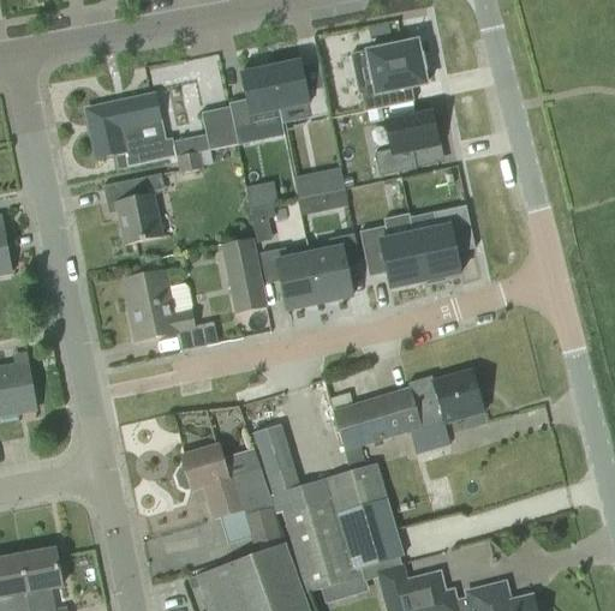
[(376,93),(362,96),(364,109),(396,103),(413,100),(411,85),(427,83),(417,37),(366,48),(376,93)]
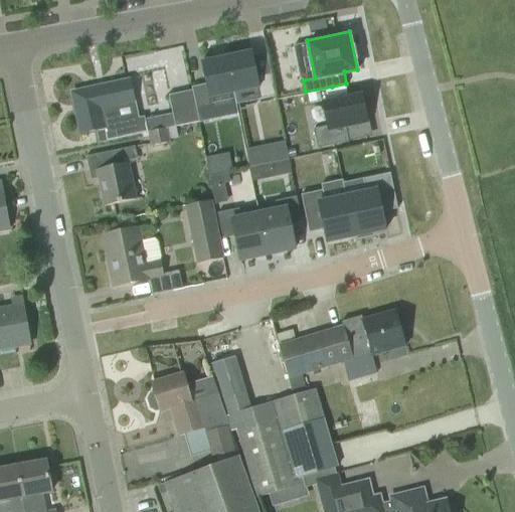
[(251,51),(227,56),(227,58),(233,90),(258,84),(261,98),(276,95),(271,72),(256,75),(251,51)]
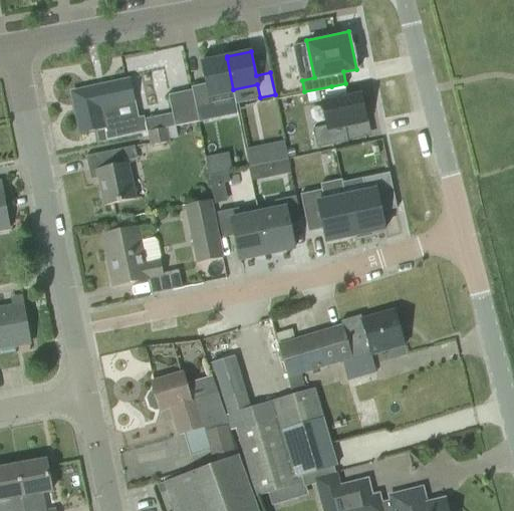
[(205,81),(192,84),(193,88),(196,107),(212,104),(210,94),(233,89),(227,58),(227,56),(201,62),(205,81)]
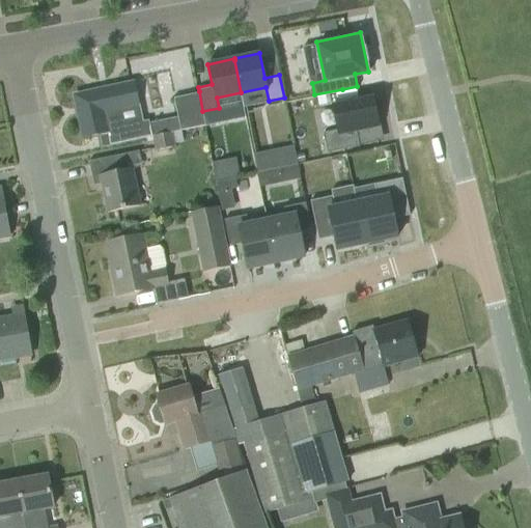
[(134,81),(75,93),(84,135),(92,133),(100,132),(103,145),(152,134),(149,117),(142,118),(123,122),(120,109),(139,105),(138,102),(134,81)]
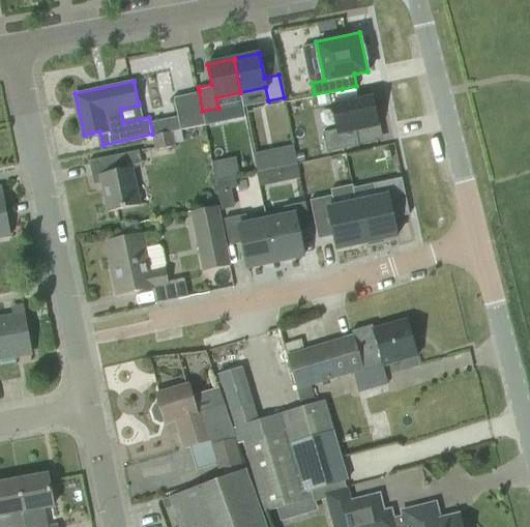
[(199,91),(173,96),(177,115),(180,128),(205,123),(202,111),(199,91)]
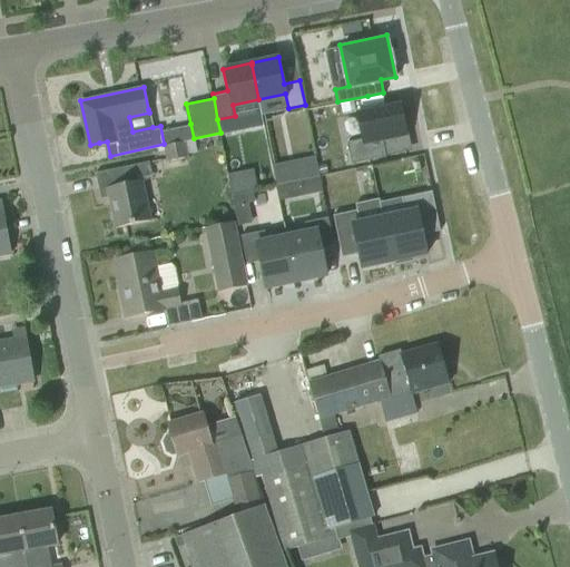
[(361,137),(347,140),(352,160),(386,154),(383,138),(402,134),(401,125),(405,124),(405,123),(401,103),(356,111),(361,137)]
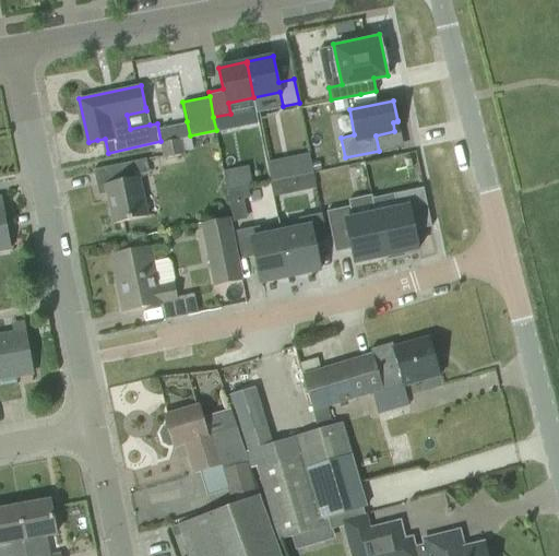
[(162,141),(161,141),(164,157),(185,153),(183,149),(181,137),(162,141)]
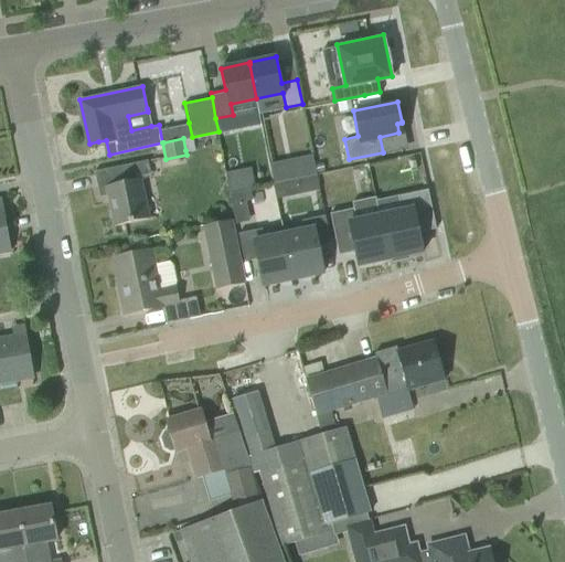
[(312,152),(295,156),(299,177),(317,172),(312,152)]
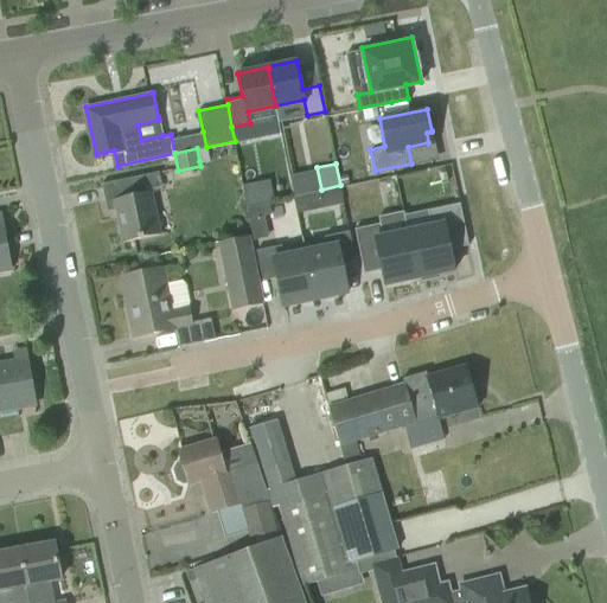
[(123,177),(102,181),(108,210),(116,207),(123,241),(147,236),(161,232),(152,190),(148,172),(145,173),(123,177)]
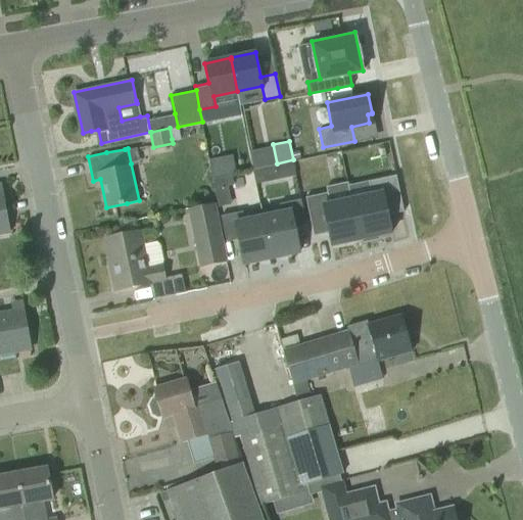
[(216,205),(235,203),(228,152),(208,154),(216,205)]
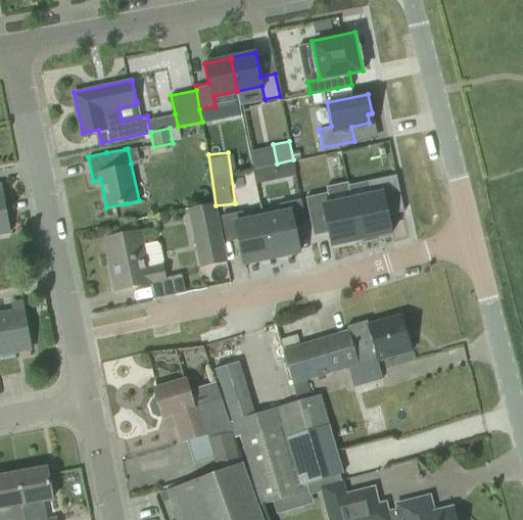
[(277,163),(275,163),(278,178),(296,174),(293,159),(277,163)]
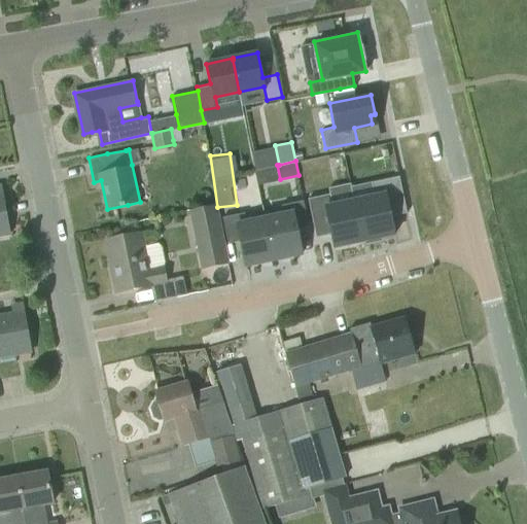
[(399,175),(372,180),(375,195),(354,199),(362,240),(366,239),(366,241),(381,238),(380,236),(394,233),(391,214),(407,211),(399,175)]
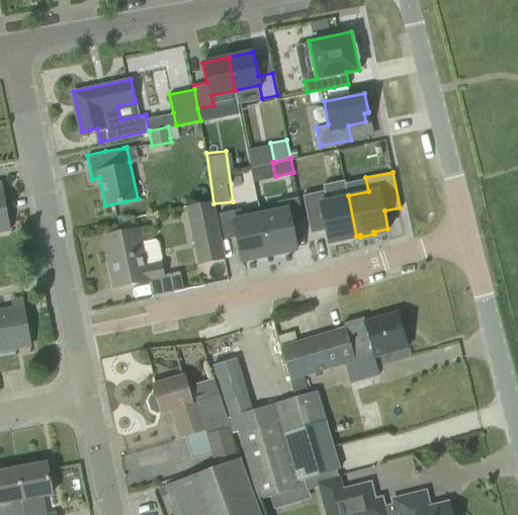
[(0,228),(9,227),(1,181),(0,181),(0,228)]
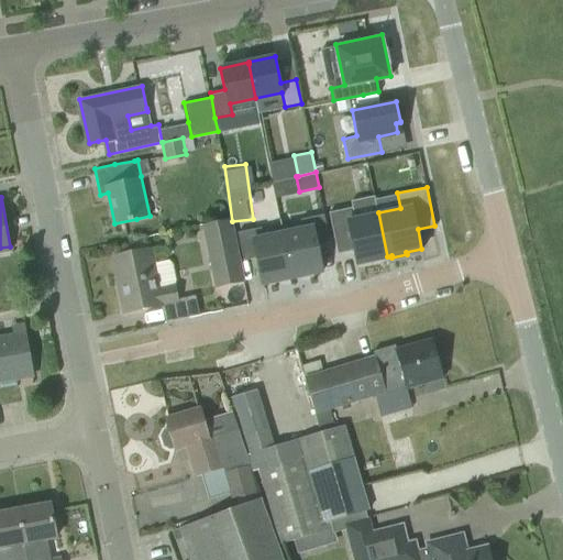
[(329,210),(338,252),(354,249),(357,262),(387,256),(378,212),(355,218),(353,206),(329,210)]
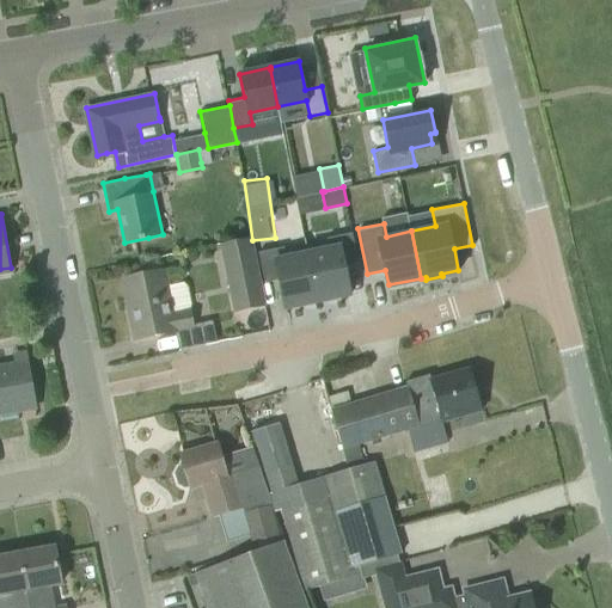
[(350,293),(344,264),(359,260),(353,231),(329,235),(331,246),(307,251),(318,299),(350,293)]
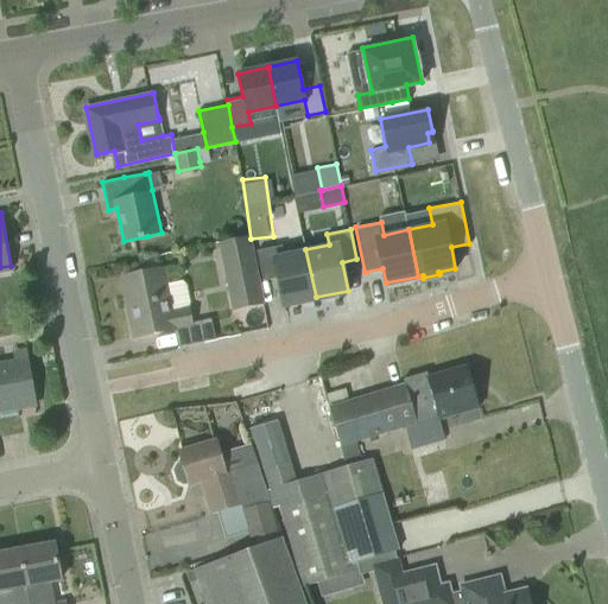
[(220,241),(233,307),(263,302),(248,235),(220,241)]
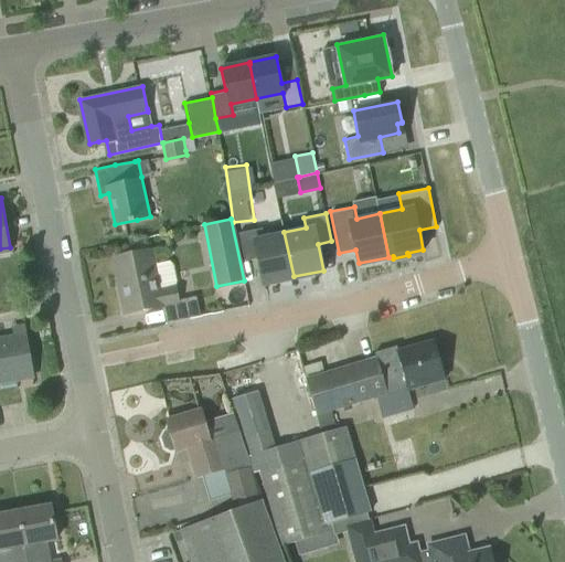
[(294,276),(284,232),(263,236),(260,226),(238,231),(245,260),(257,256),(263,283),(294,276)]
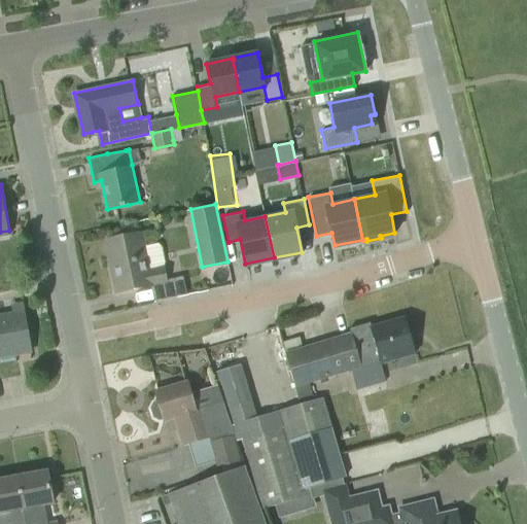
[(142,231),(105,239),(116,290),(168,280),(165,265),(166,262),(163,245),(159,242),(145,245),(142,231)]
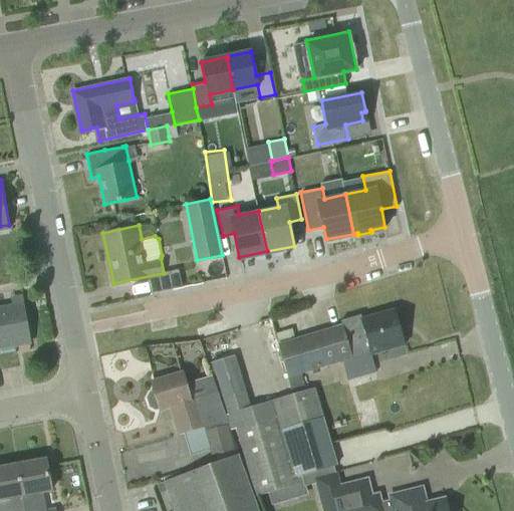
[(0,345),(30,340),(22,295),(12,297),(13,305),(0,307),(0,345)]
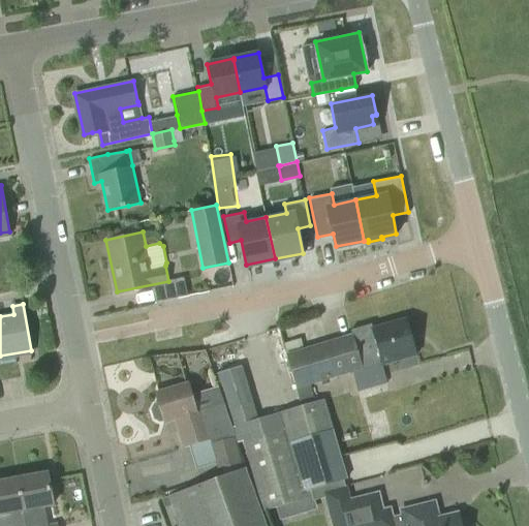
[(286,352),(297,387),(381,362),(382,364),(416,353),(406,316),(373,327),(372,322),(350,329),(352,334),(286,352)]
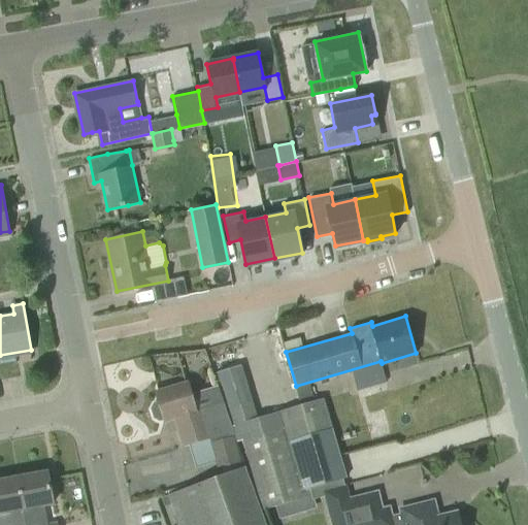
[(238,353),(211,362),(215,371),(218,370),(229,405),(235,425),(233,425),(238,440),(242,439),(263,509),(285,502),(302,497),(314,493),(311,485),(284,494),(269,447),(290,440),(281,408),(257,416),(252,398),(238,353)]
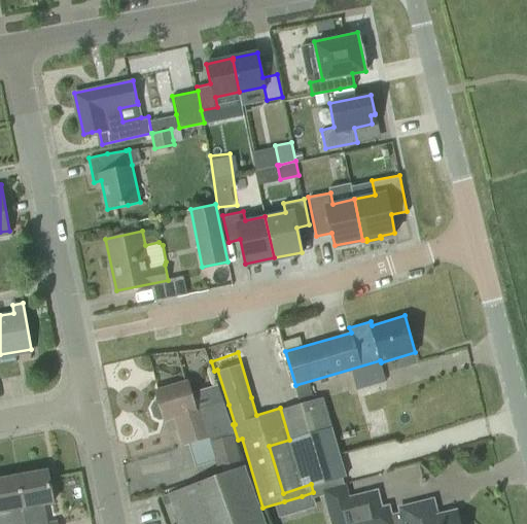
[(178,414),(186,440),(208,433),(209,439),(234,431),(224,398),(195,407),(187,381),(155,390),(159,399),(154,400),(151,406),(154,414),(160,417),(164,416),(164,418),(178,414)]
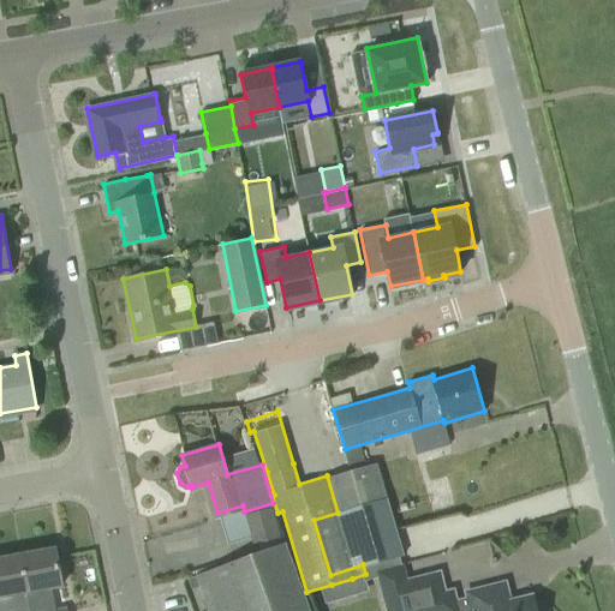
[(314,520),(330,575),(363,564),(404,552),(375,461),(327,475),(338,513),(314,520)]
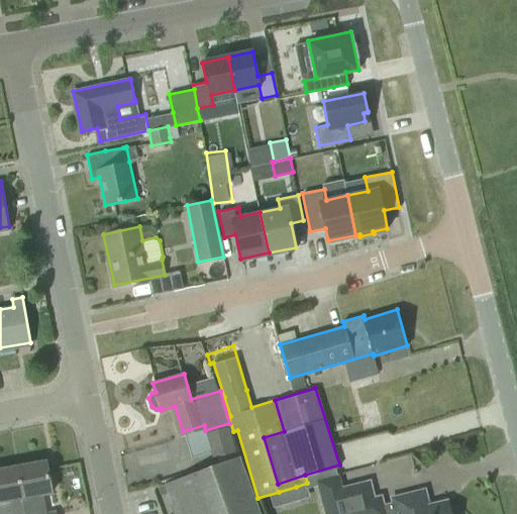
[(205,432),(213,457),(236,450),(229,425),(205,432)]
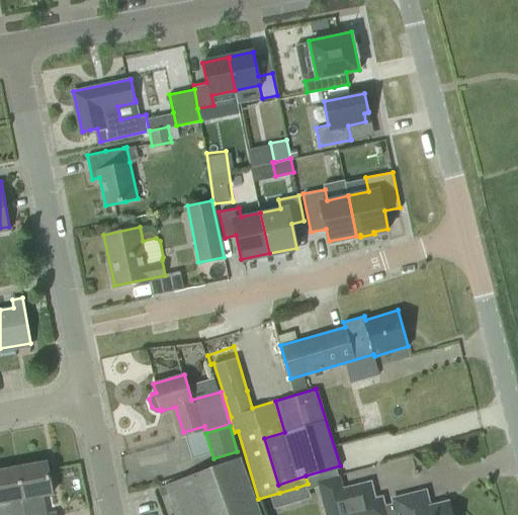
[(259,514),(239,457),(167,484),(178,514),(259,514)]
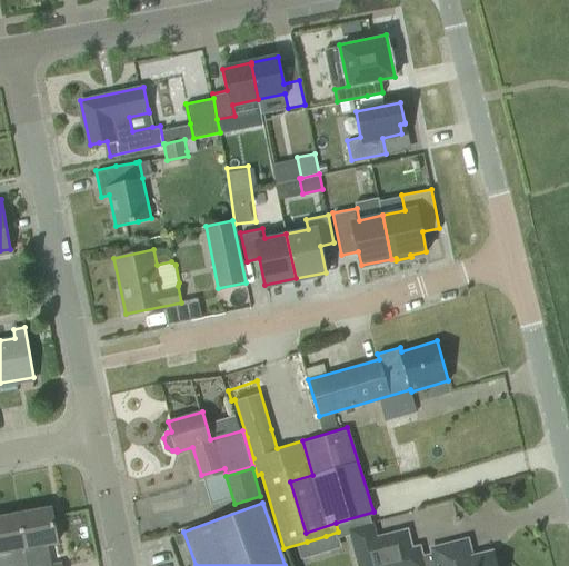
[(51,507),(19,514),(29,565),(62,565),(62,563),(51,565),(47,543),(58,540),(51,507)]
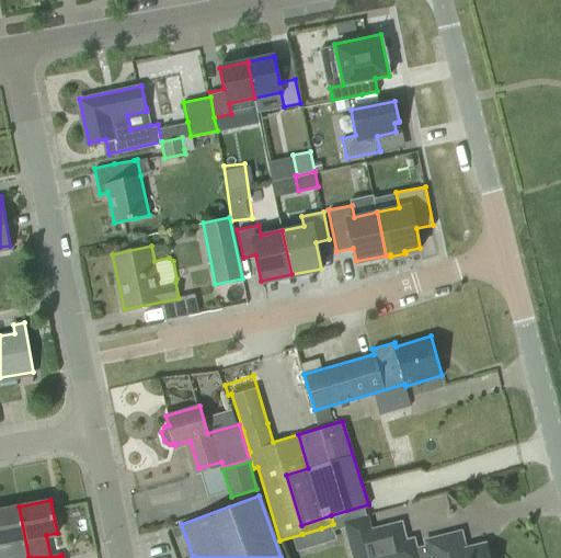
[(29,557),(19,507),(0,509),(0,557),(29,557)]
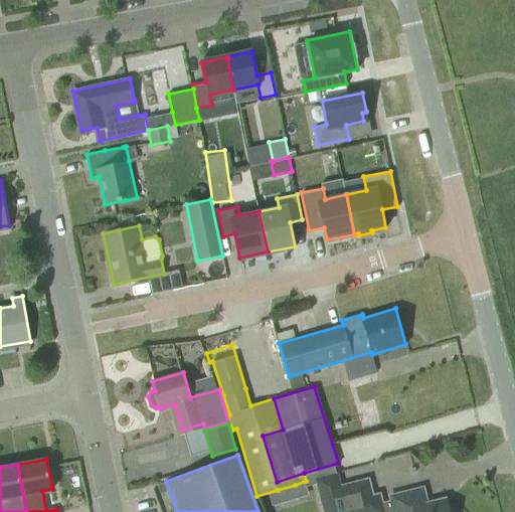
[(338,472),(315,478),(324,511),(386,511),(381,490),(374,492),(369,476),(341,483),(338,472)]
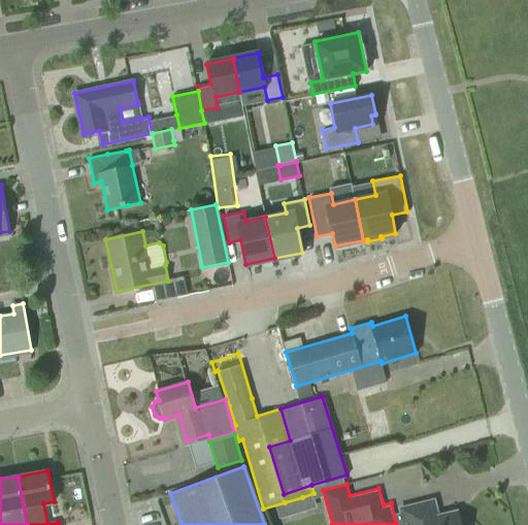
[(302,497),(285,502),(288,513),(305,506),(302,497)]
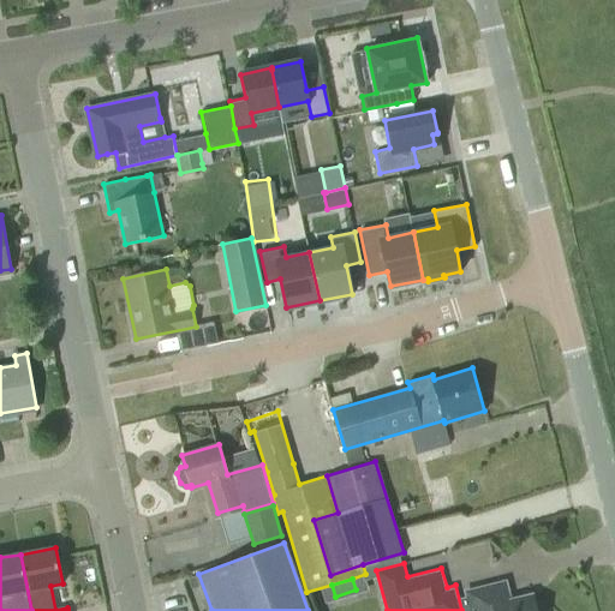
[(163,580),(154,583),(157,593),(167,589),(163,580)]
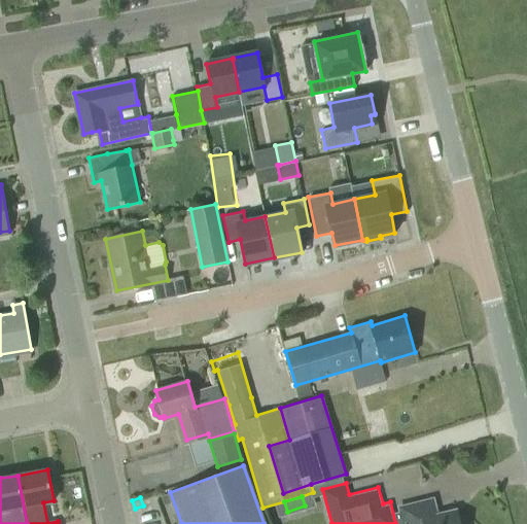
[(459,523),(456,510),(437,515),(433,498),(401,507),(406,523),(459,523)]
